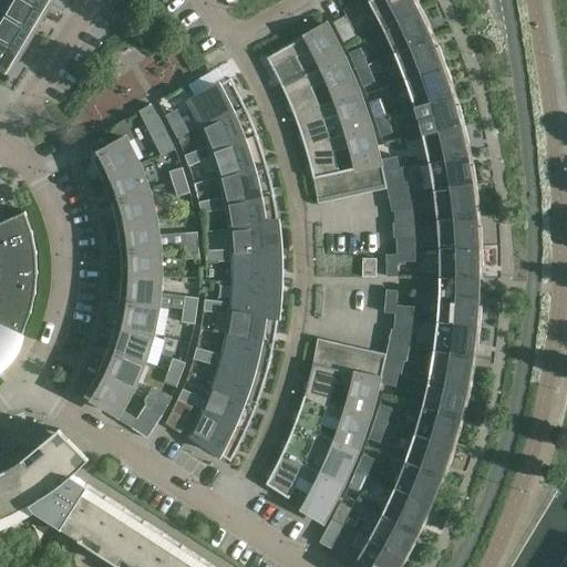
[(37,33),(49,12),(27,0),(1,0),(0,2),(0,11),(6,14),(37,33)]
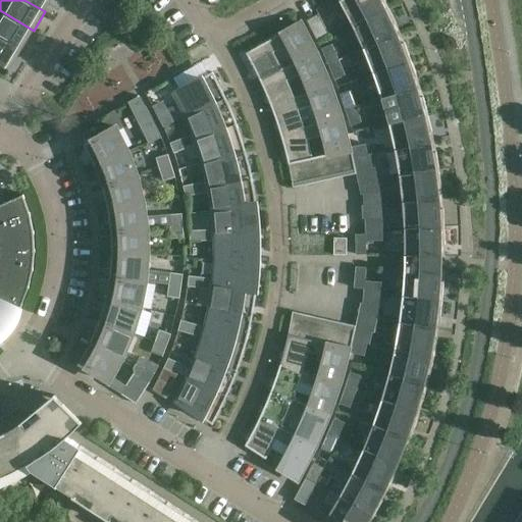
[(24,0),(45,11),(51,0),(24,0)]
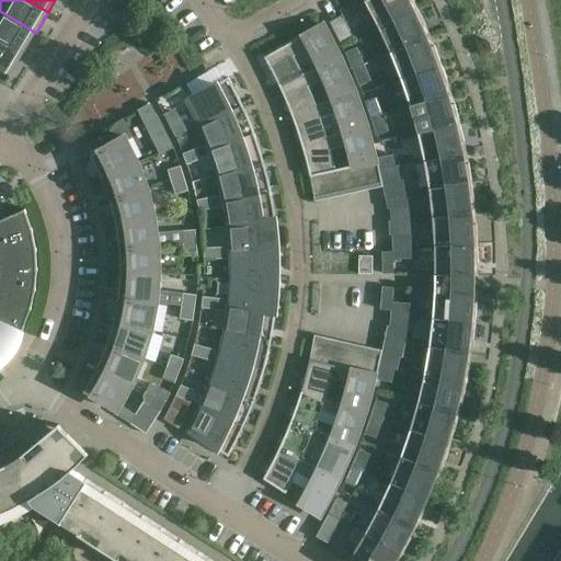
[(379,27),(418,9),(413,0),(368,0),(366,2),(379,27)]
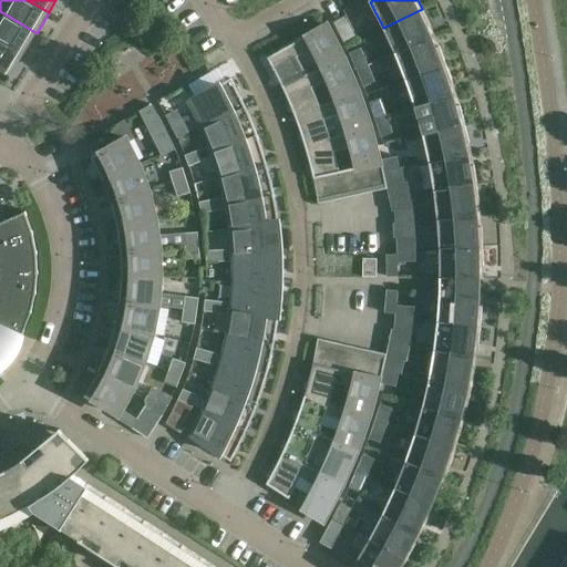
[(422,9),(383,28),(395,54),(432,38),(428,28),(431,27),(422,9)]
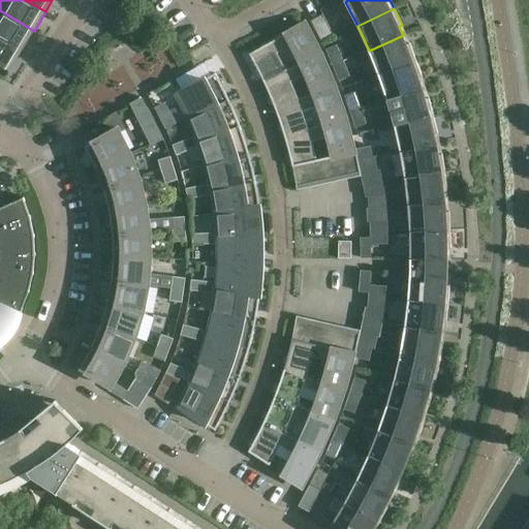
[(5,13),(0,22),(0,36),(23,51),(34,31),(5,13)]
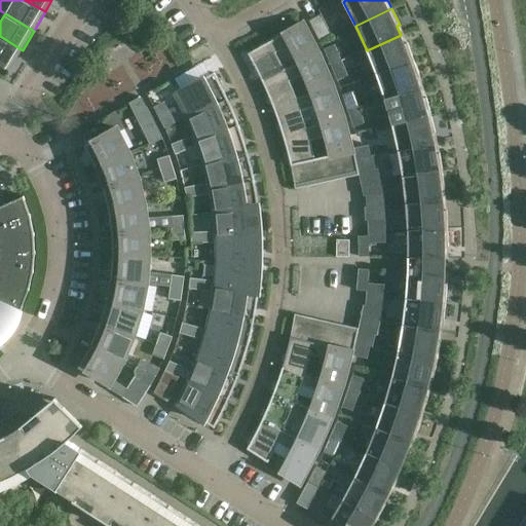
[(309,22),(321,43),(333,37),(322,15),(309,22)]
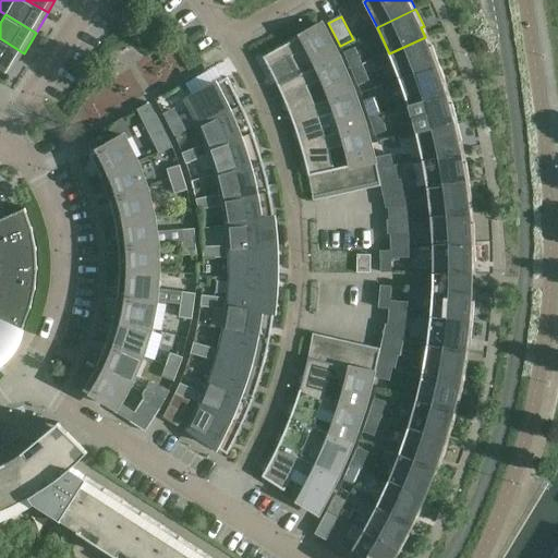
[(89,23),(84,37),(104,47),(110,33),(89,23)]
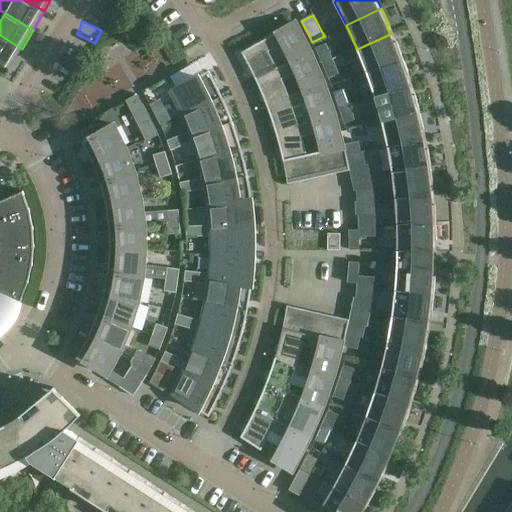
[(296,24),(295,23),(242,53),(248,63),(250,69),(256,79),(311,54),(296,24)]
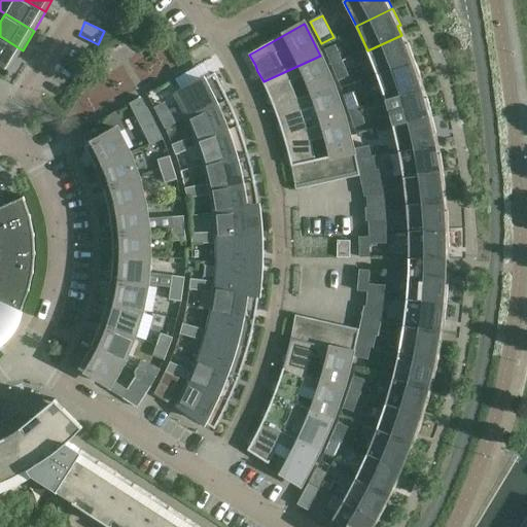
[(401,35),(367,50),(378,75),(415,61),(409,43),(406,44),(401,35)]
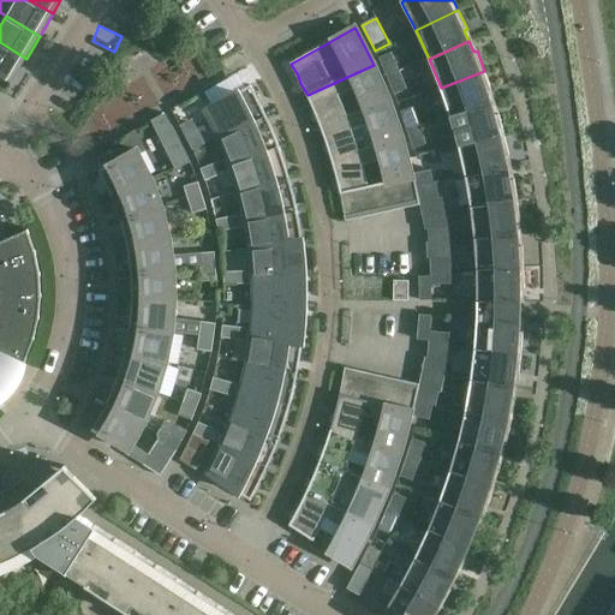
[(0,73),(12,82),(27,59),(0,42),(0,73)]
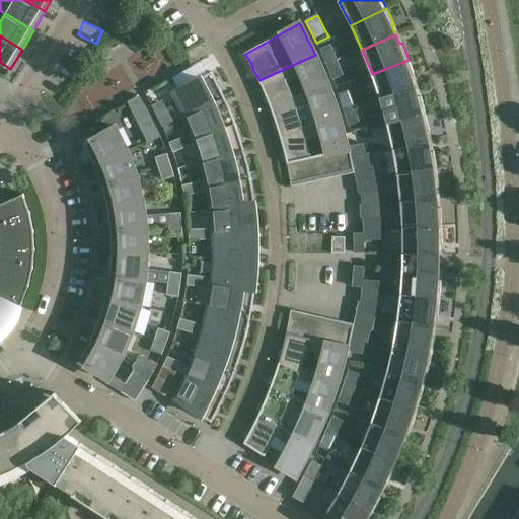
[(326,65),(338,61),(331,48),(320,52),(326,65)]
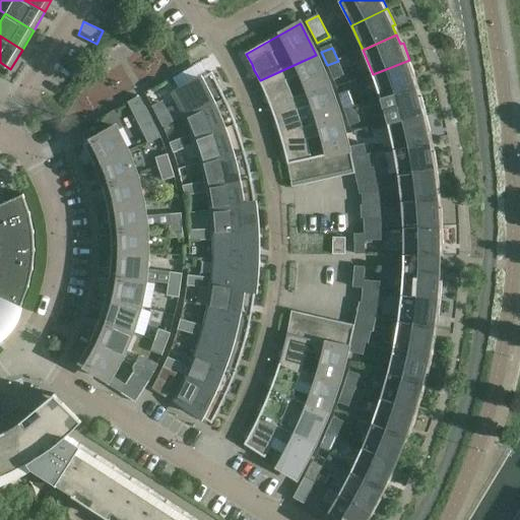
[(316,55),(260,80),(264,91),(267,96),(271,108),(329,85),(316,55)]
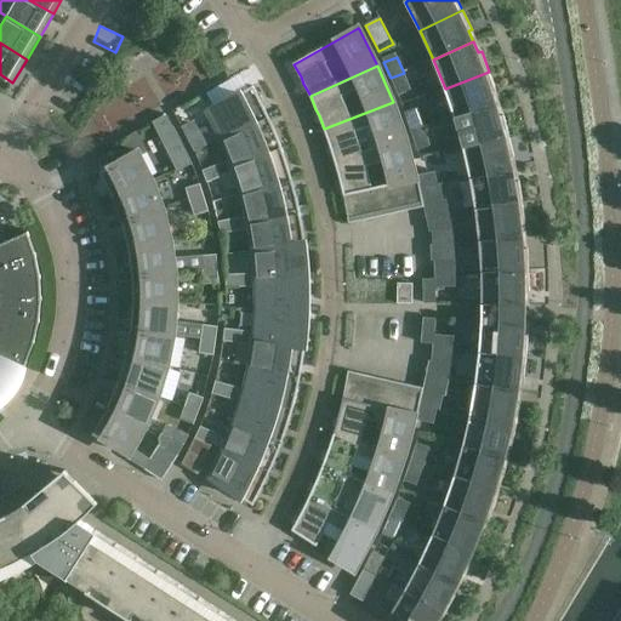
[(489,72),(445,89),(455,118),(497,104),(493,93),(496,92),(489,72)]
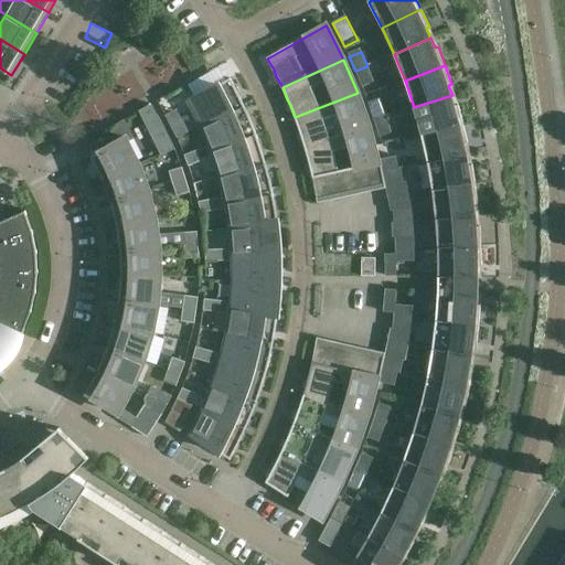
[(368,66),(355,71),(361,85),(373,80),(368,66)]
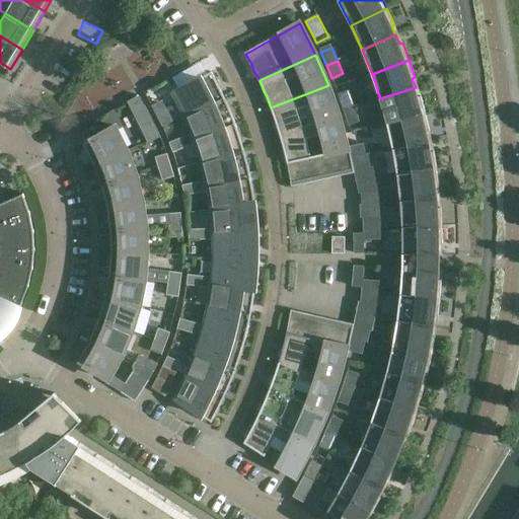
[(218,82),(212,72),(174,93),(187,117),(225,98),(220,88),(218,82)]
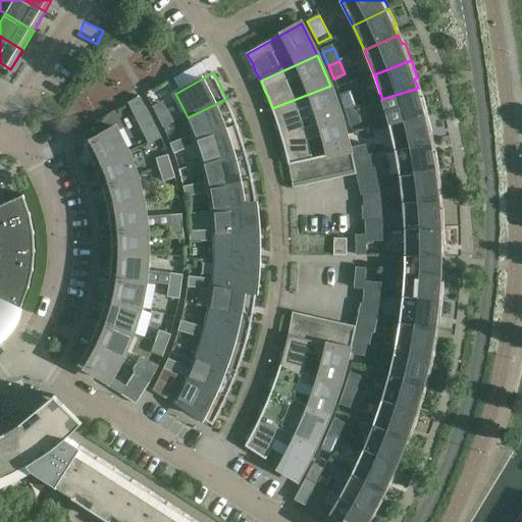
[(330,86),(272,108),(274,113),(278,124),(281,136),(342,118),(330,86)]
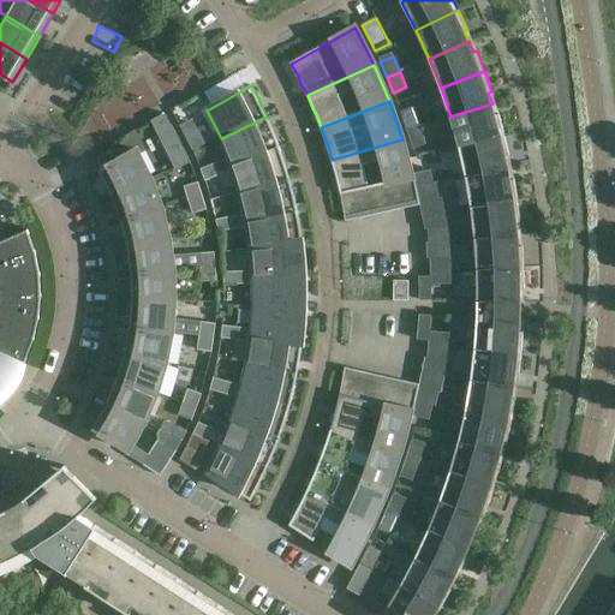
[(493,103),(451,117),(459,147),(505,136),(499,114),(495,115),(493,103)]
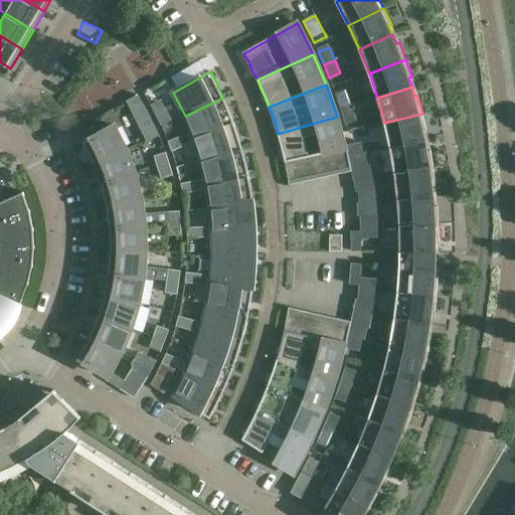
[(341,110),(352,106),(347,93),(336,96),(341,110)]
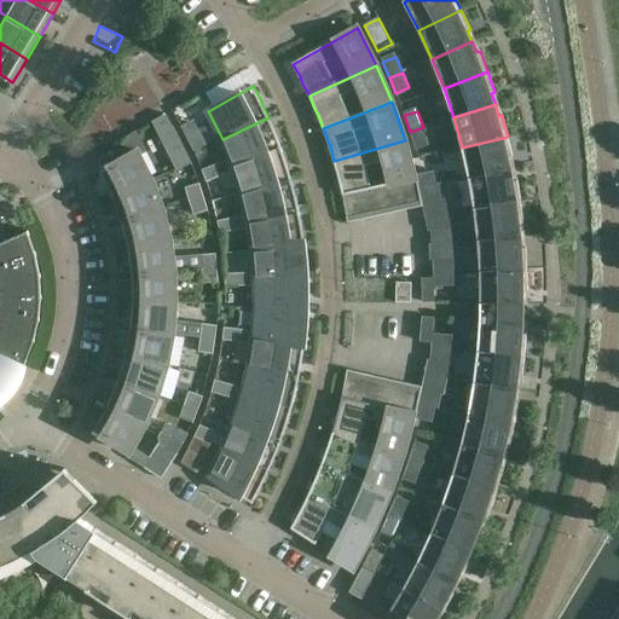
[(273,129),(268,117),(223,139),(233,166),(282,148),(277,136),(273,129)]
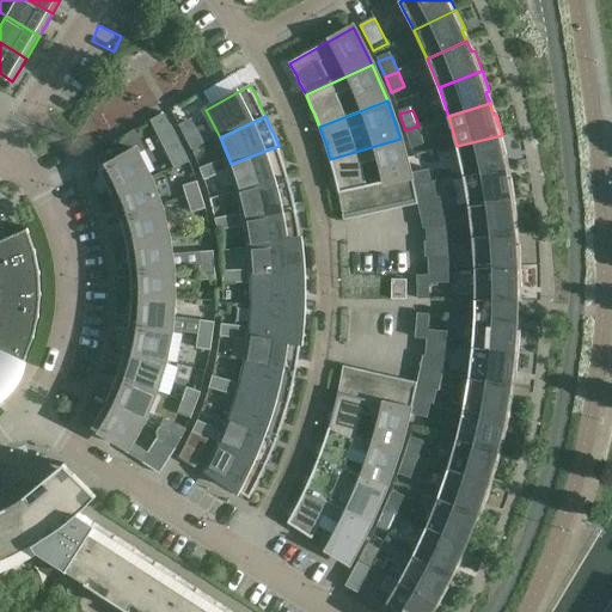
[(178,139),(171,126),(158,133),(165,146),(178,139)]
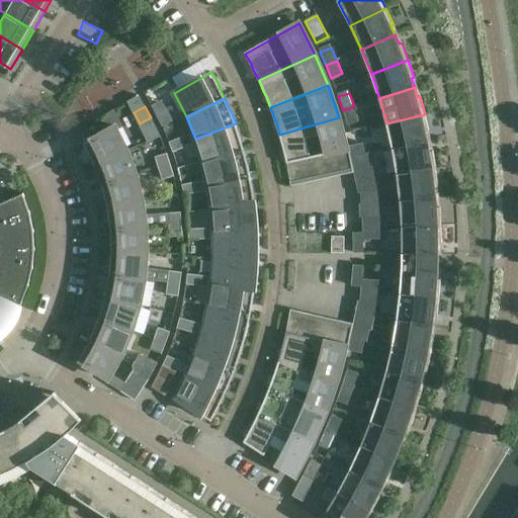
[(354,106),(343,110),(347,123),(358,120),(354,106)]
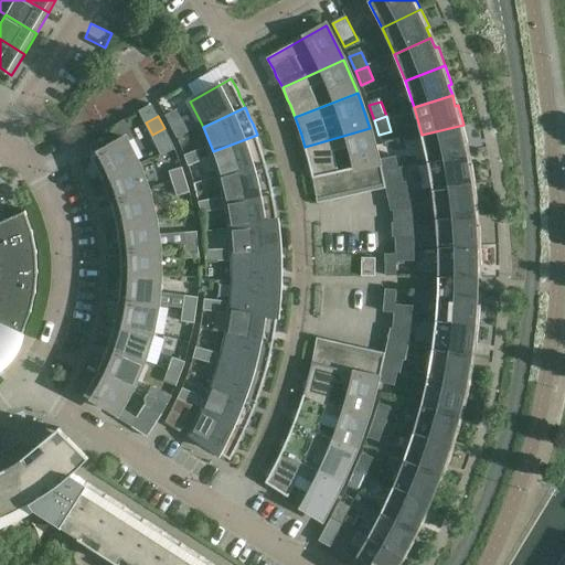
[(464,125),(422,135),(428,163),(467,155),(465,145),(468,144),(464,125)]
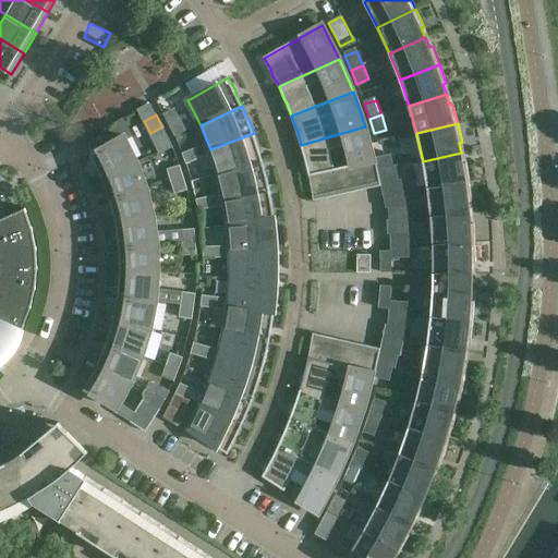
[(307,170),(310,177),(326,172),(341,168),(358,165),(374,160),(365,126),(301,145),(305,158),(307,170)]
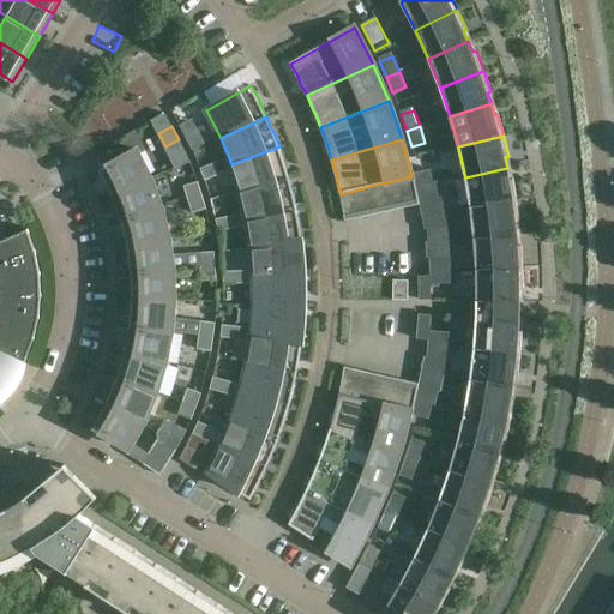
[(283,158),(280,146),(232,164),(241,192),(289,178),(286,166),(283,158)]
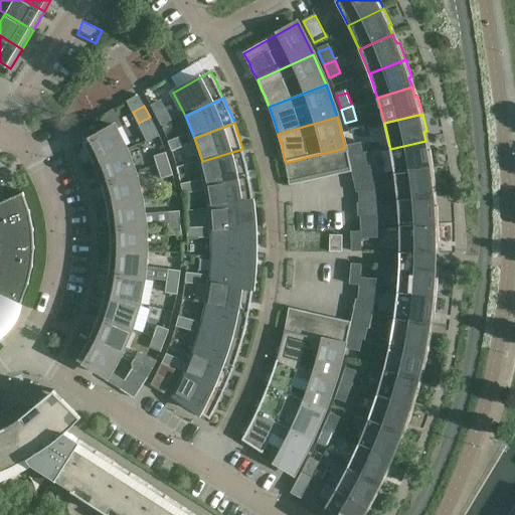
[(92,157),(95,164),(127,150),(115,126),(83,143),(86,147),(90,154),(92,157)]
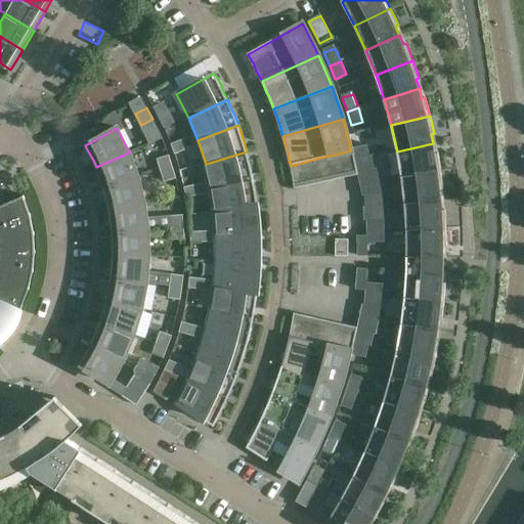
[(181,140),(185,150),(195,146),(192,136),(181,140)]
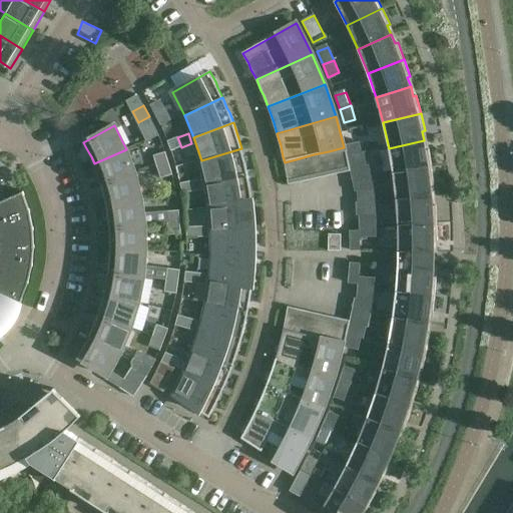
[(181,147),(177,137),(167,141),(171,151),(181,147)]
